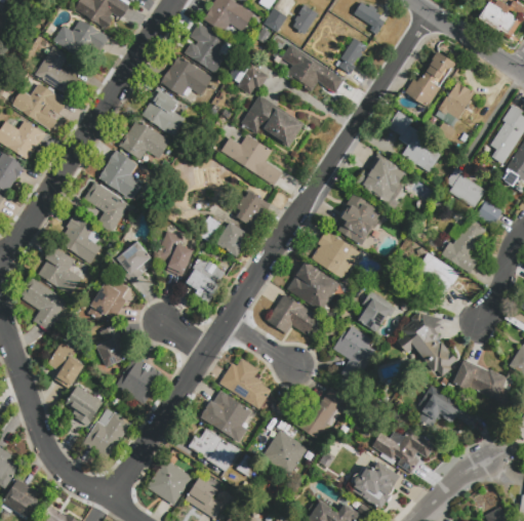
[(75,8),(80,0),(121,0),(129,5),(119,21),(117,19),(119,16),(113,12),(110,16),(112,17),(105,31),(102,29),(104,27),(75,8)]
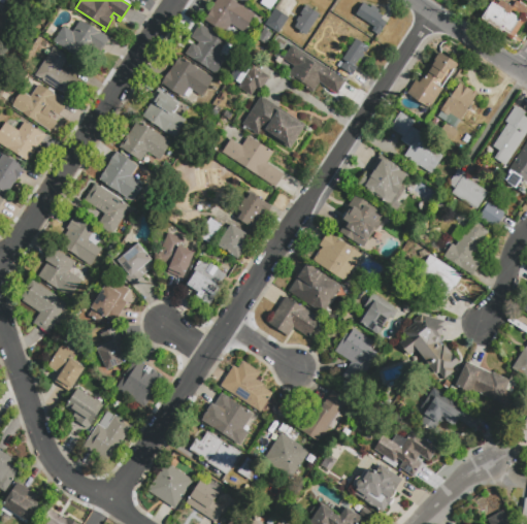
[(233,0),(255,13),(243,31),(231,23),(225,32),(203,18),(211,5),(212,5),(216,0),(233,0)]
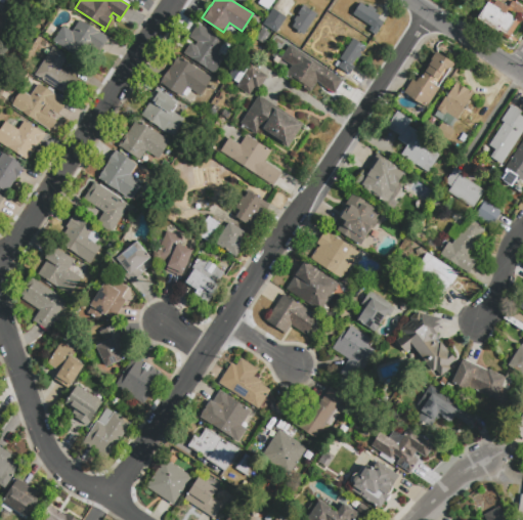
[(375,32),(367,27),(369,24),(351,11),(358,0),(360,0),(366,4),(367,1),(376,6),(374,8),(379,12),(377,15),(383,18),(375,32)]
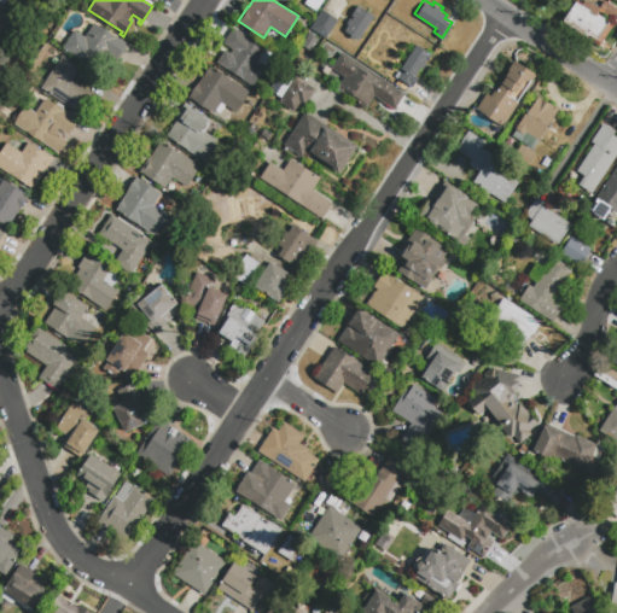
[(605,38),(600,46),(563,22),(576,0),(582,4),(585,0),(589,0),(600,7),(604,0),(605,0),(616,7),(616,12),(611,22),(615,23),(605,38)]
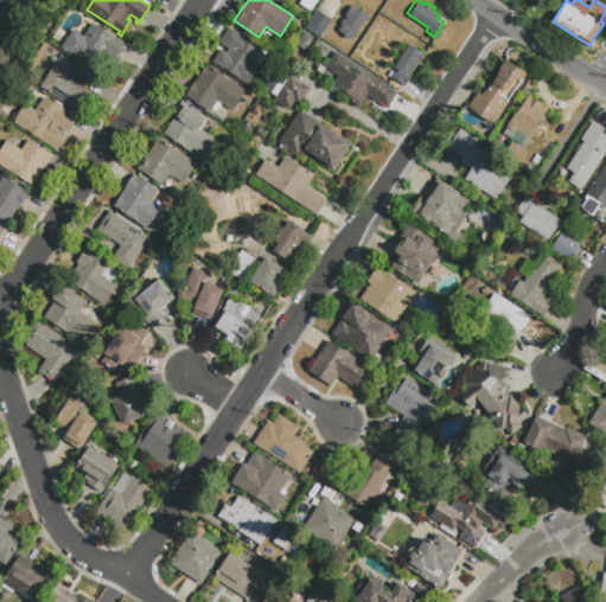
[(364,25),(361,31),(358,30),(352,38),(349,37),(344,44),(325,32),(331,23),(340,29),(348,17),(345,14),(352,5),(368,15),(362,23),(364,25)]
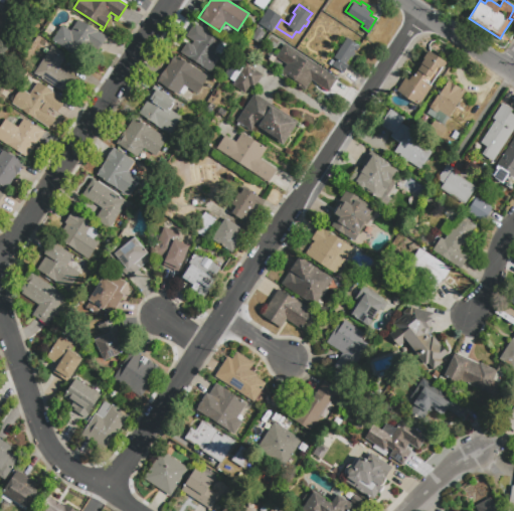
[(267,5),(280,13),(271,28),(258,20),(267,5)]
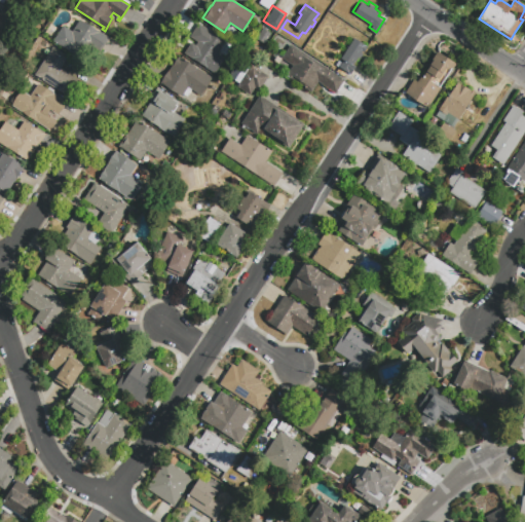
[(53,40),(64,25),(72,31),(80,19),(98,31),(99,30),(110,37),(101,50),(92,45),(89,48),(92,50),(86,61),(65,46),(64,47),(53,40)]
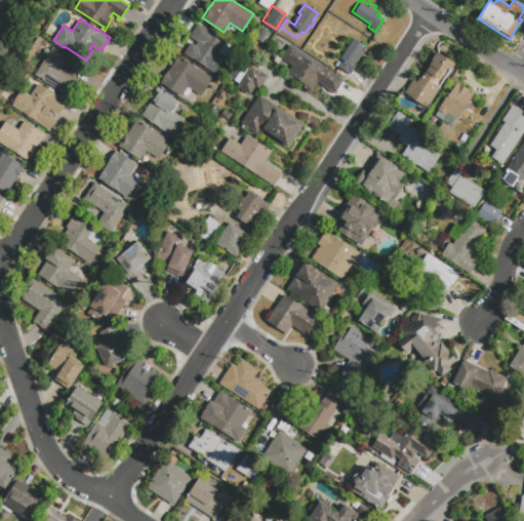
[(225,57),(215,72),(185,52),(192,42),(195,45),(198,41),(191,36),(199,23),(225,40),(216,52),(225,57)]
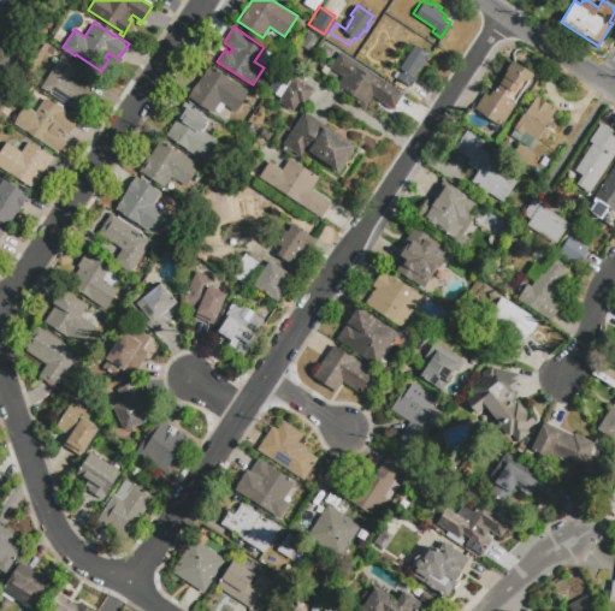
[(315,35),(309,47),(300,41),(307,30),(315,35)]
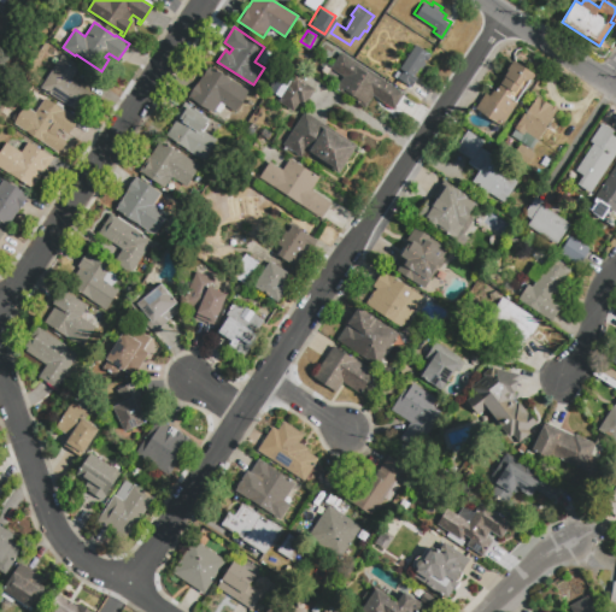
[(421,78),(415,88),(398,78),(404,69),(400,68),(406,58),(403,56),(408,49),(411,52),(416,43),(432,54),(428,60),(426,59),(416,75),(421,78)]
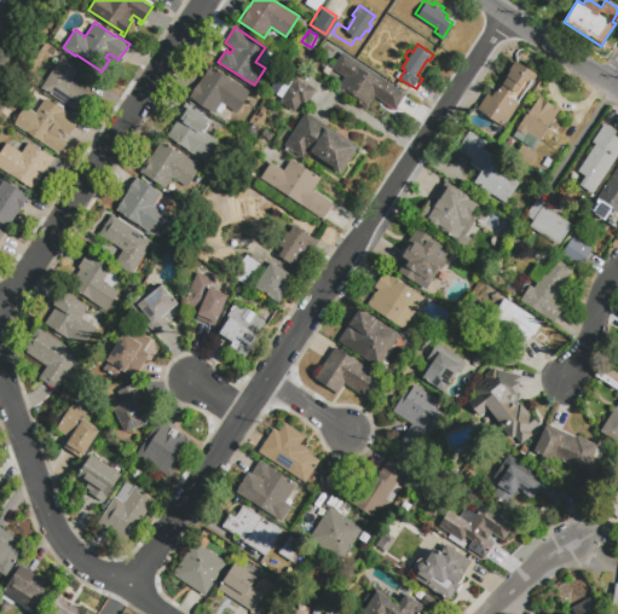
[(405,93),(396,108),(375,94),(367,106),(338,88),(345,76),(333,68),(342,52),(405,93)]
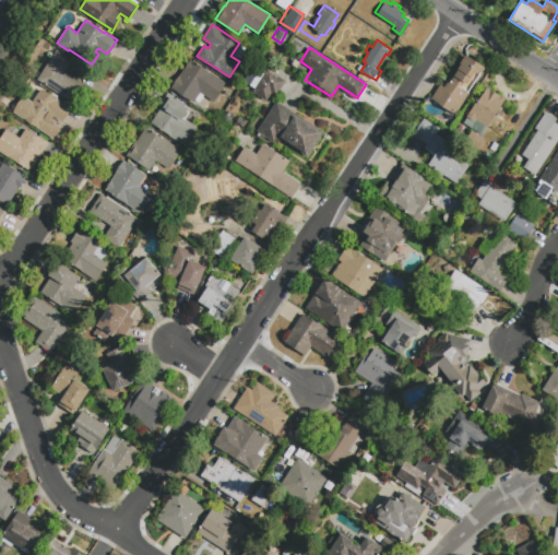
[(57,49),(72,59),(64,71),(86,85),(74,103),(38,79),(57,49)]
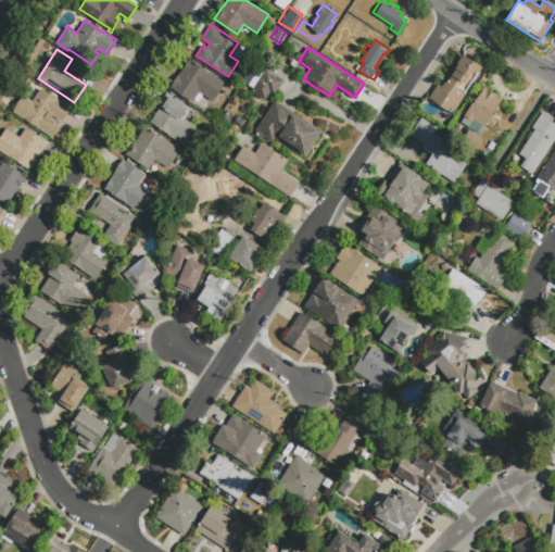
[(465,54),(482,66),(453,113),(429,97),(439,83),(444,86),(465,54)]
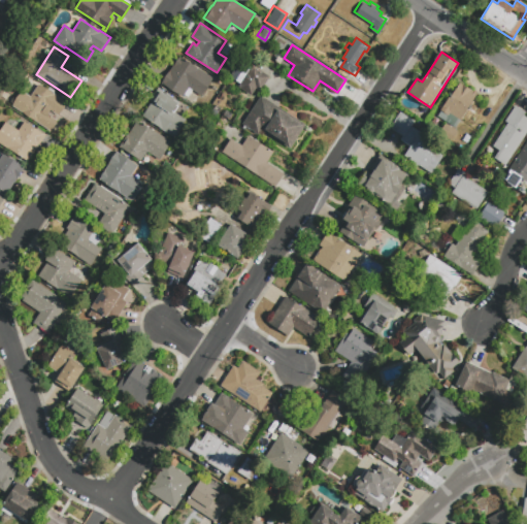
[(213,77),(202,95),(189,87),(184,96),(163,83),(179,56),(213,77)]
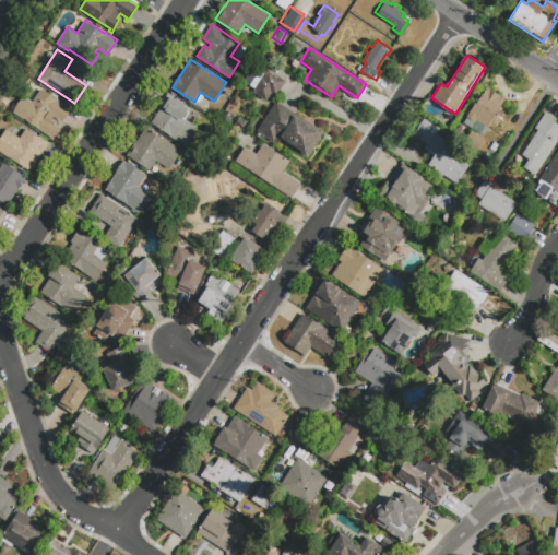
[(265,69),(283,81),(274,96),(269,93),(264,101),(253,90),(265,69)]
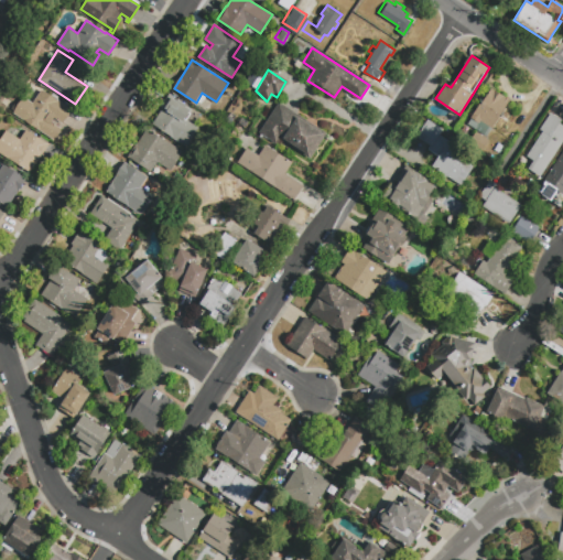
[(490,87),(509,99),(486,136),(468,124),(490,87)]
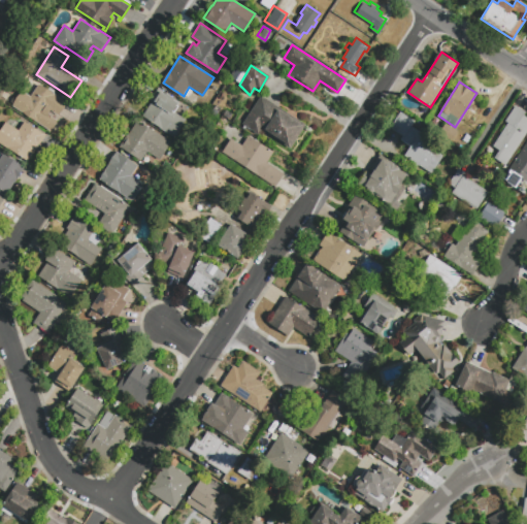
[(12,105),(22,90),(31,96),(38,83),(67,102),(57,118),(55,116),(56,113),(50,109),(47,112),(50,115),(41,127),(39,126),(41,124),(12,105)]
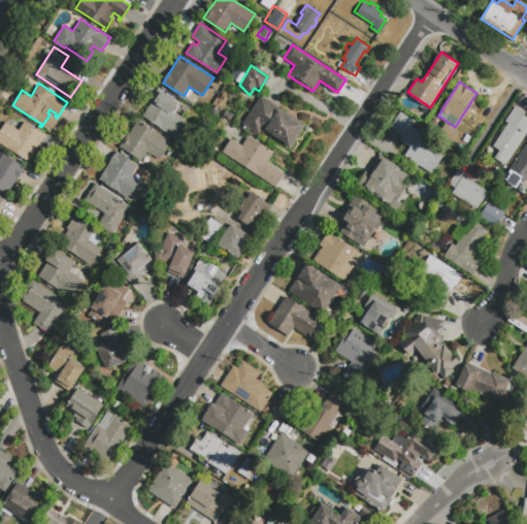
[(187,119),(175,136),(142,116),(152,101),(150,99),(158,87),(179,101),(173,110),(187,119)]
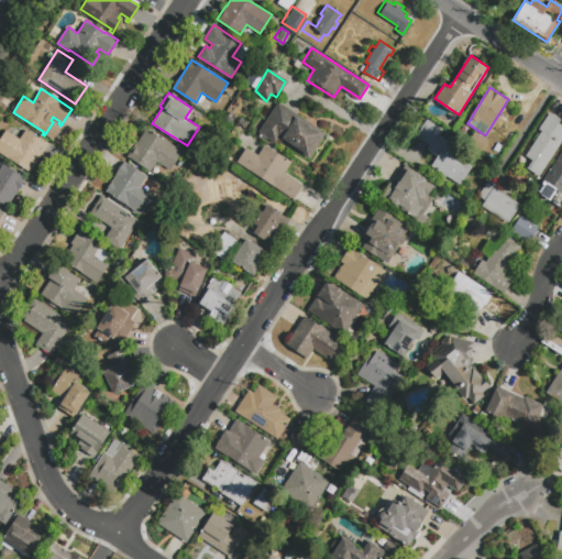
[(326,132),(309,157),(278,136),(275,142),(259,131),(278,101),(326,132)]
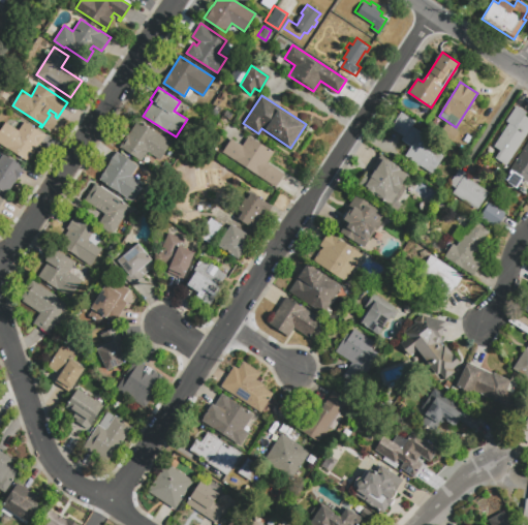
[(527,131),(520,144),(506,164),(496,157),(501,150),(494,145),(509,122),(506,120),(517,104),(520,106),(527,111),(524,115),(527,117),(527,131)]
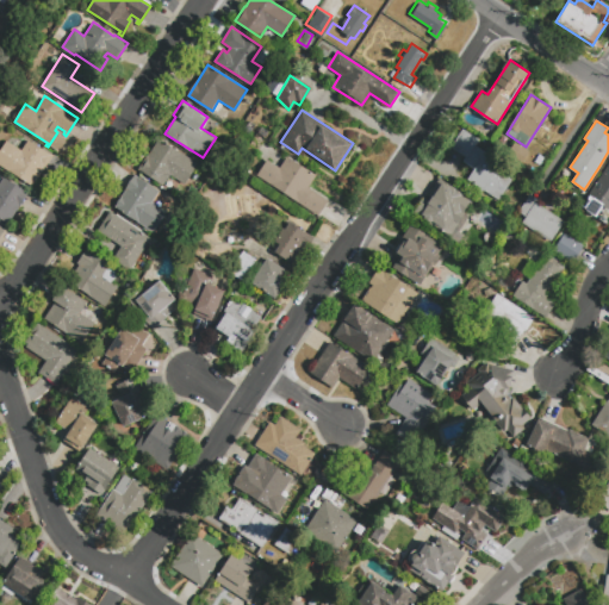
[(513,178),(499,199),(467,179),(474,168),(463,160),(465,156),(451,147),(464,128),(480,138),(476,144),(498,160),(493,166),(513,178)]
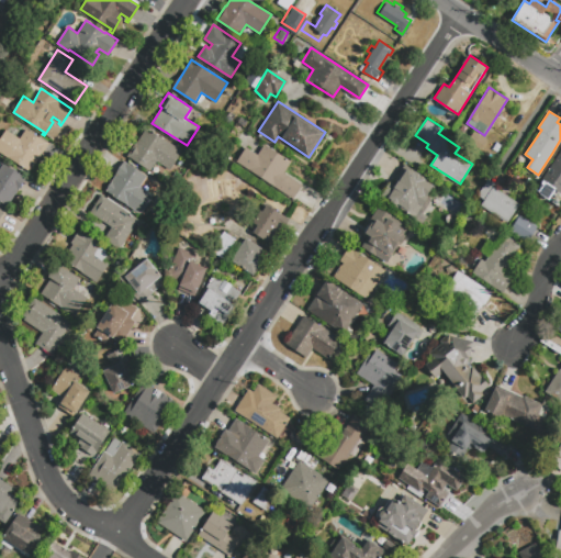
[(0,138),(7,129),(20,137),(26,127),(49,143),(41,156),(40,156),(30,170),(0,151),(0,138)]
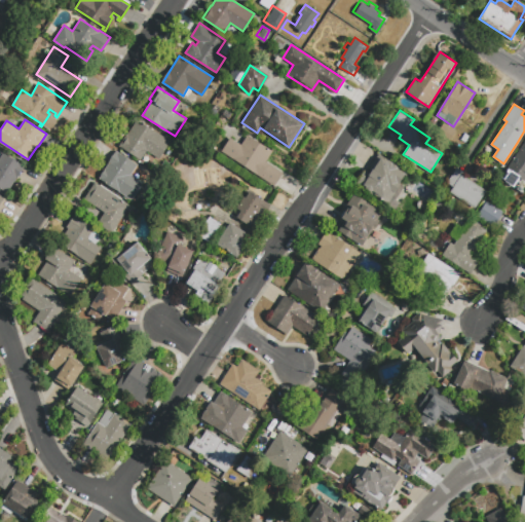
[(171,141),(159,158),(146,150),(141,159),(118,145),(126,133),(127,134),(137,119),(171,141)]
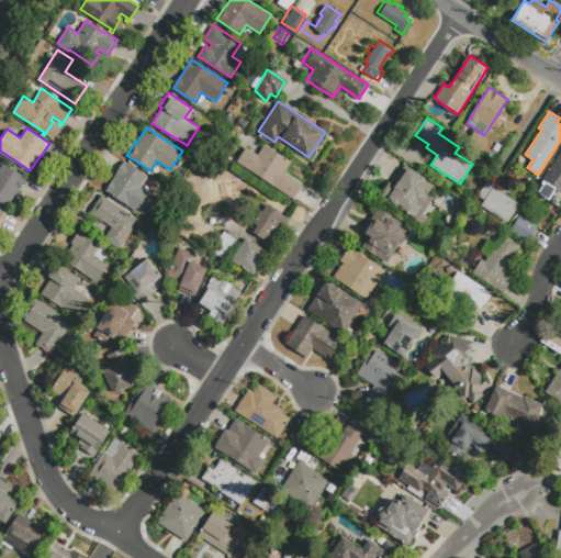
[(481,148),(468,141),(474,131),(487,138),(481,148)]
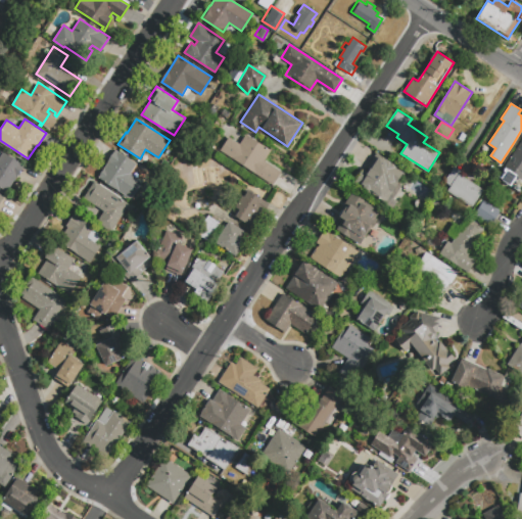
[(281,172),(273,184),(221,149),(229,136),(240,143),(246,134),(271,150),(265,160),(281,172)]
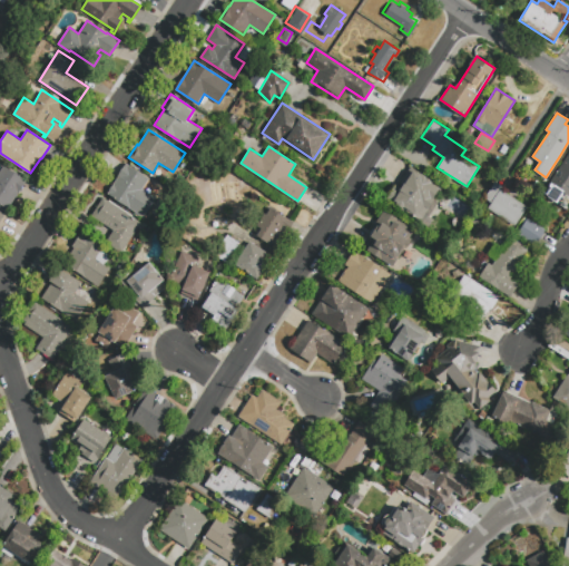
[(549,183),(560,165),(568,152),(568,195),(561,191),(549,183)]
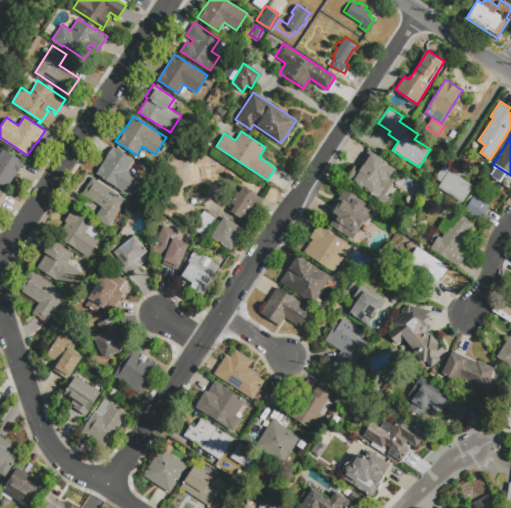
[(140,178),(129,195),(96,173),(113,147),(133,160),(127,169),(140,178)]
